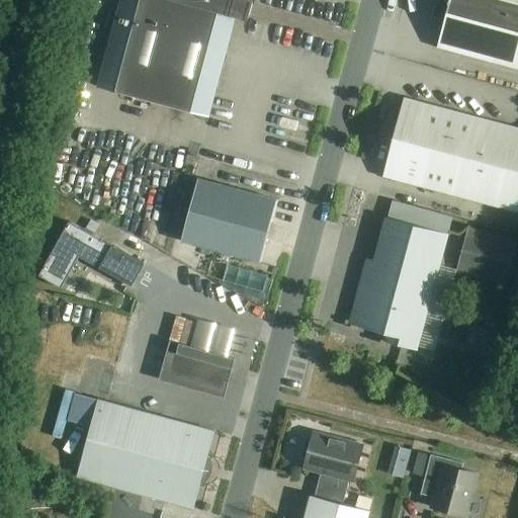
[(120,0),(97,87),(208,116),(236,16),(247,19),(251,1),(247,0),(120,0)]
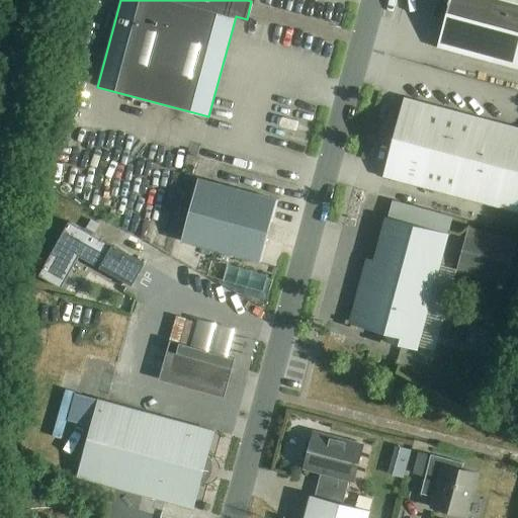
[(439,49),(517,70),(517,0),(451,0),(447,20),(439,49)]
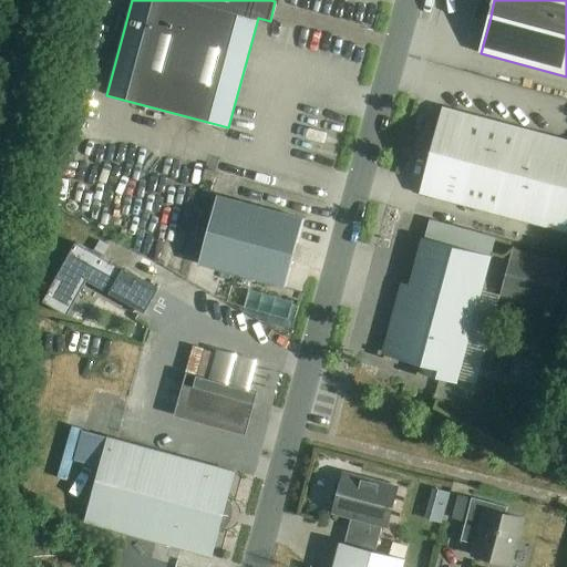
[(566,141),(444,109),(421,195),(566,234),(566,141)]
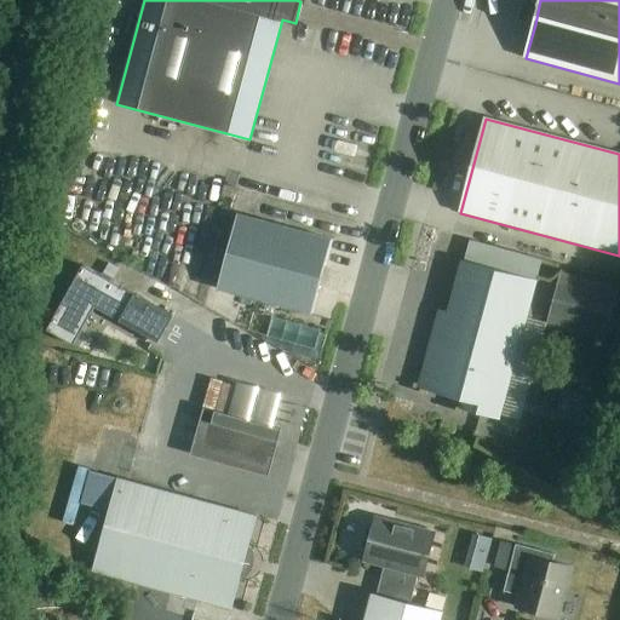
[(236,214),(217,290),(311,315),(332,240),(236,214)]
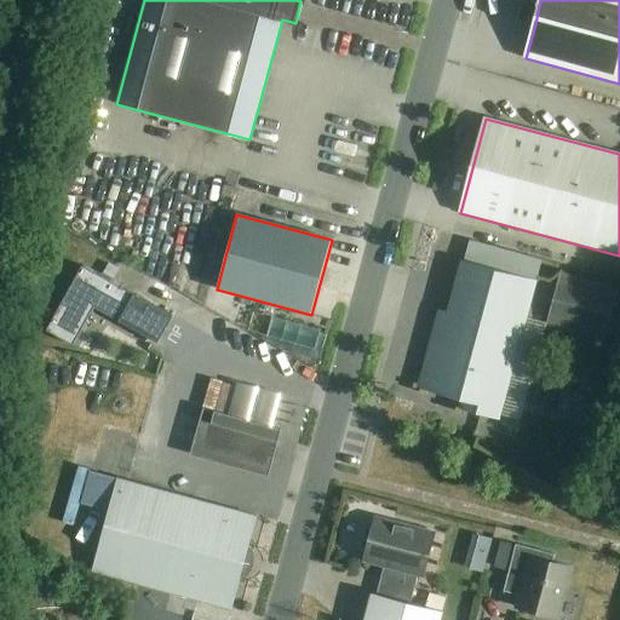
[(438,338),(431,337),(425,361),(424,361),(417,389),(461,401),(459,409),(499,420),(537,281),(460,260),(438,338)]
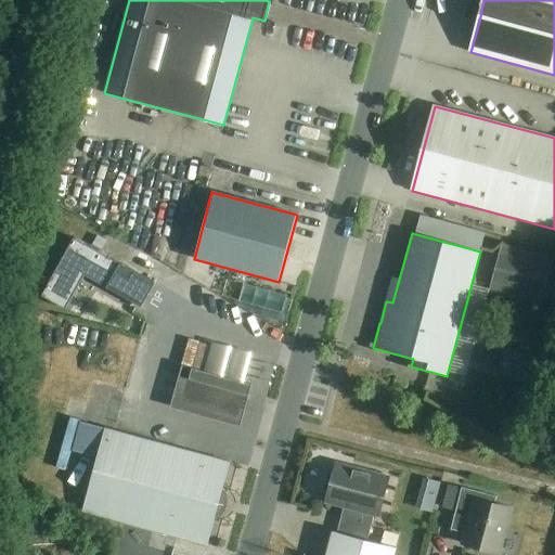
[(106,241),(97,235),(92,245),(101,249),(106,241)]
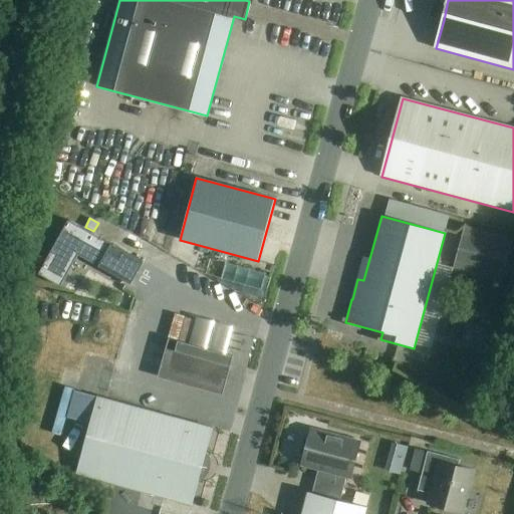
[(110,244),(67,221),(37,274),(60,286),(77,255),(99,267),(133,284),(143,263),(110,244)]
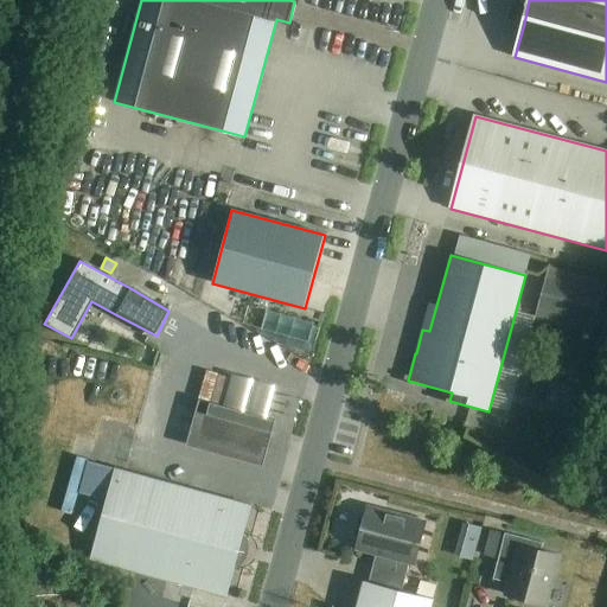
[(606,292),(604,291),(605,282),(548,268),(535,319),(590,334),(594,323),(606,325),(606,292)]
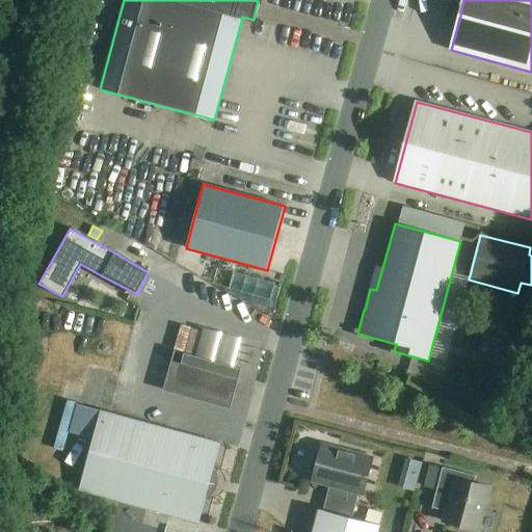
[(176,383),(225,397),(232,377),(238,379),(241,369),(184,353),(176,383)]
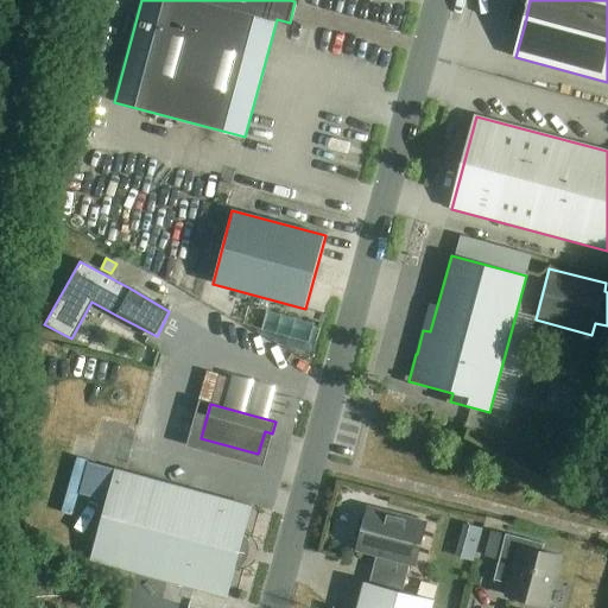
[(227,597),(234,569),(244,536),(251,507),(125,473),(114,469),(106,502),(89,561),(227,597)]
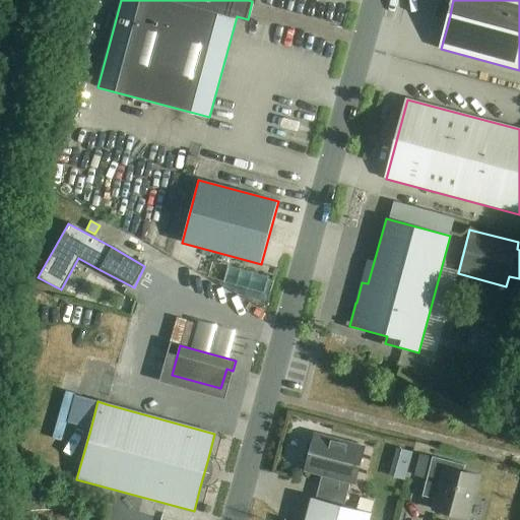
[(364,448),(314,435),(312,446),(308,444),(304,458),(308,459),(305,470),(321,474),(315,499),(311,498),(304,519),(283,519),(284,519),(283,519),(369,519),(371,513),(343,506),(349,481),(354,483),(364,448)]
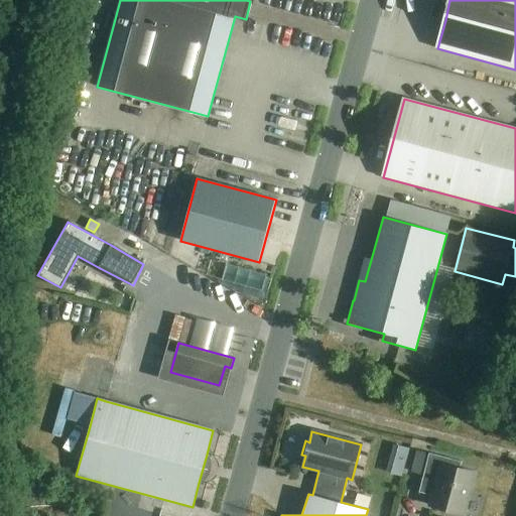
[(387,473),(400,476),(408,449),(394,445),(387,473)]
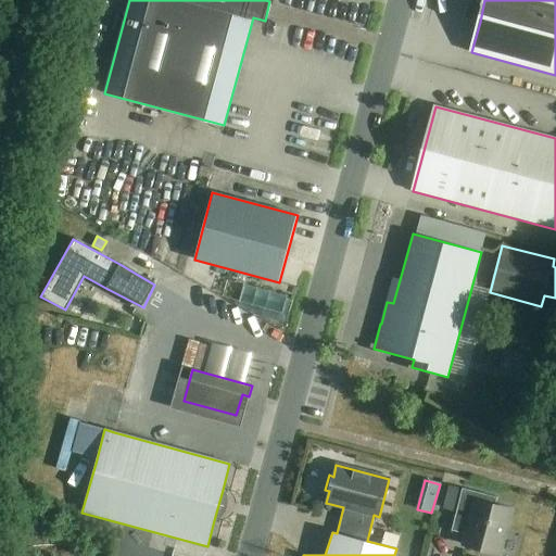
[(442,508),(456,513),(453,522),(465,526),(467,530),(463,545),(498,554),(510,508),(495,505),(497,497),(462,489),(449,484),(442,508)]
